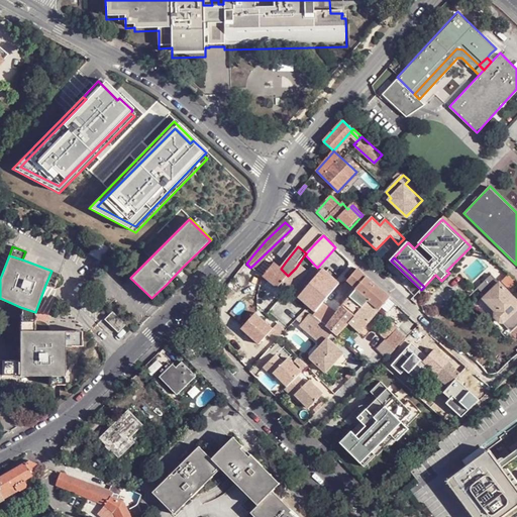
[(288,276),(281,269),(274,263),(264,277),(280,289),(283,284),(288,276)]
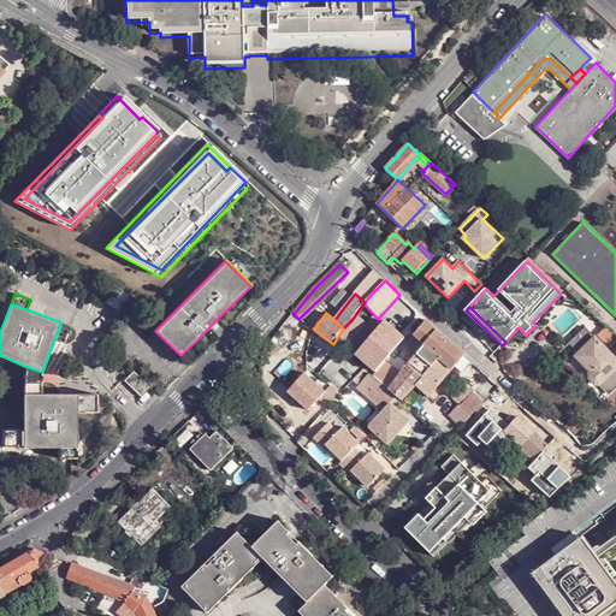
[(361,326),(353,319),(343,329),(337,338),(345,344),(361,326)]
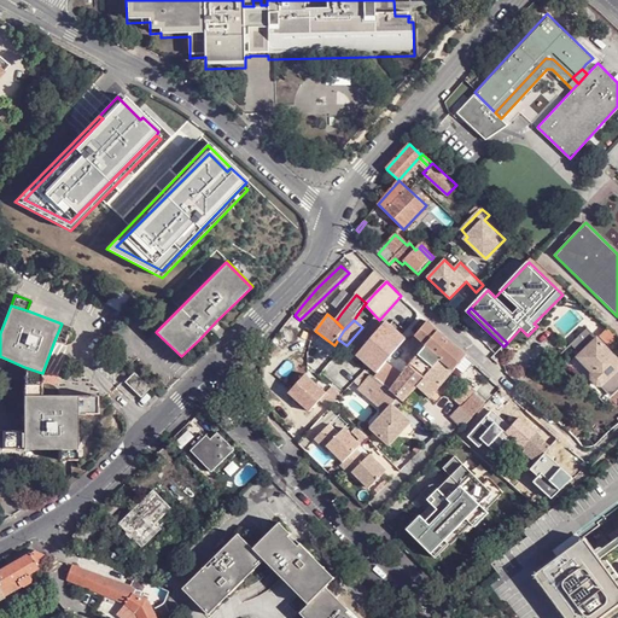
[(216,321),(199,339),(219,325),(216,321)]
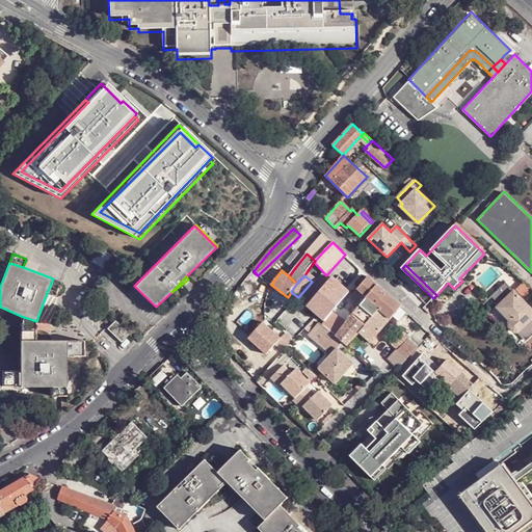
[(60,282),(53,278),(47,293),(55,296),(60,282)]
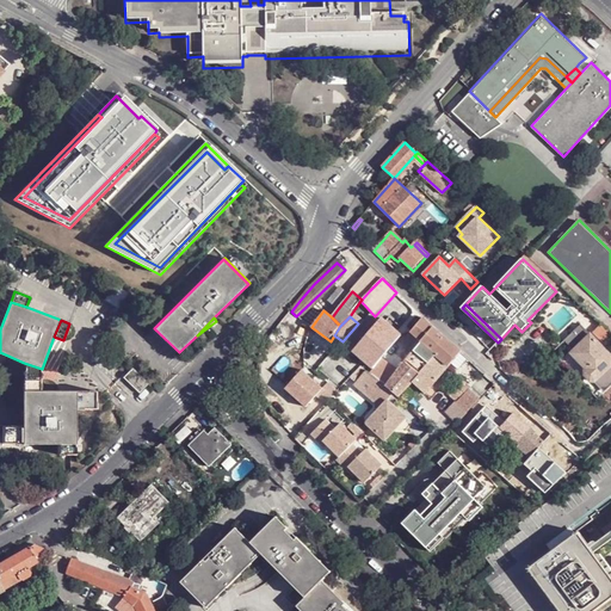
[(375,369),(402,337),(382,320),(380,322),(370,333),(355,352),(372,368),(375,369)]
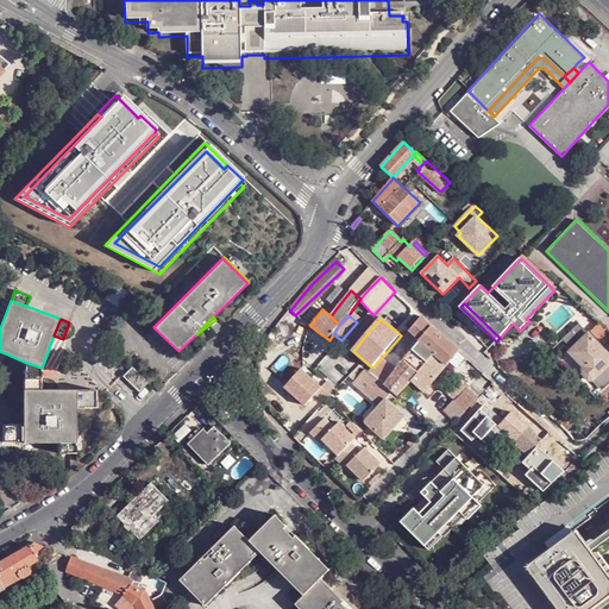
[(433,328),(421,319),(418,324),(410,332),(421,341),(433,328)]
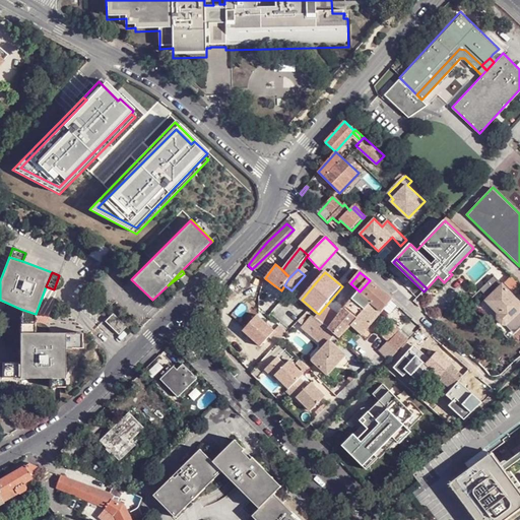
[(519,304),(503,283),(496,274),(481,286),(490,296),(502,309),(497,313),(496,315),(496,319),(500,323),(504,324),(505,323),(510,319),(518,328),(519,325),(519,314),(518,312),(519,310),(519,304)]
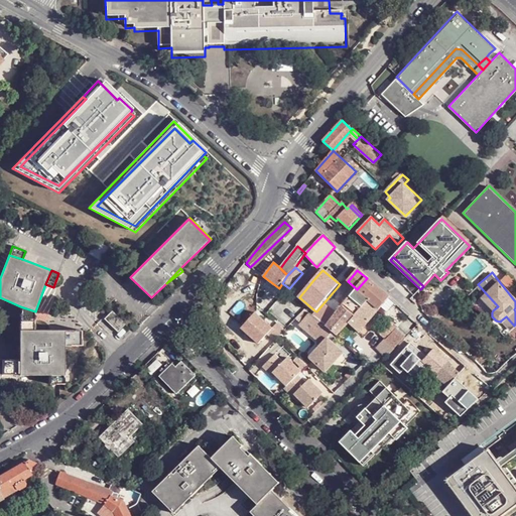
[(515,284),(515,283),(506,274),(500,280),(510,290),(515,284)]
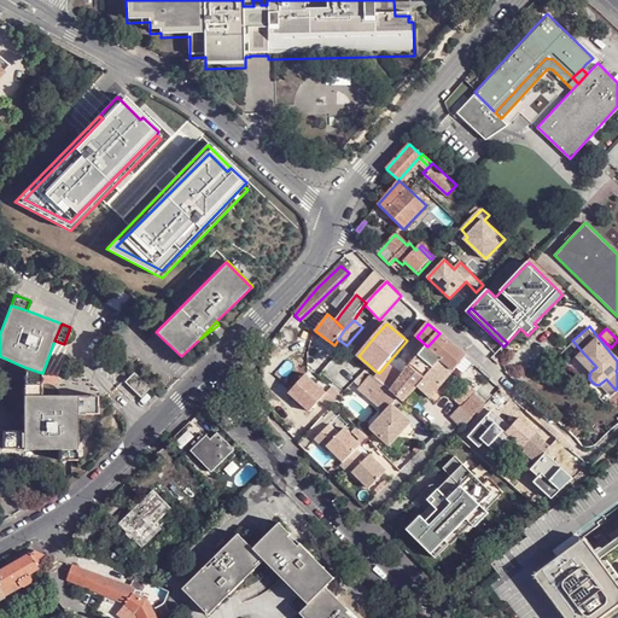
[(439,357),(452,344),(439,333),(427,347),(439,357)]
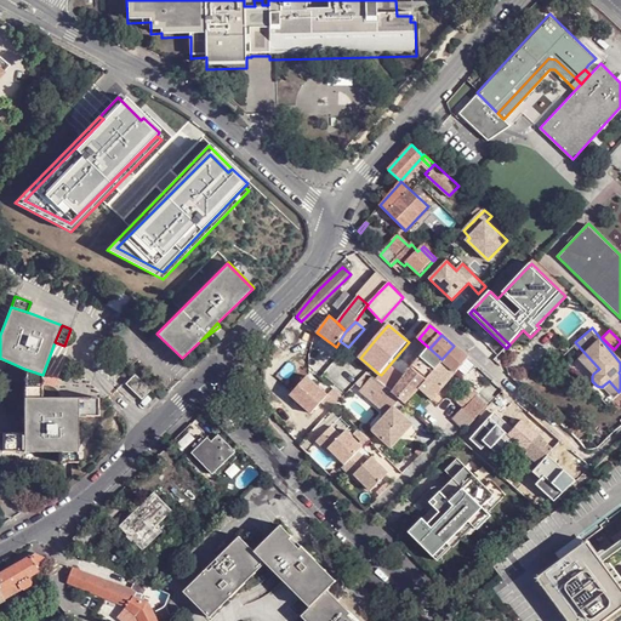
[(340,341),(336,347),(343,353),(348,347),(340,341)]
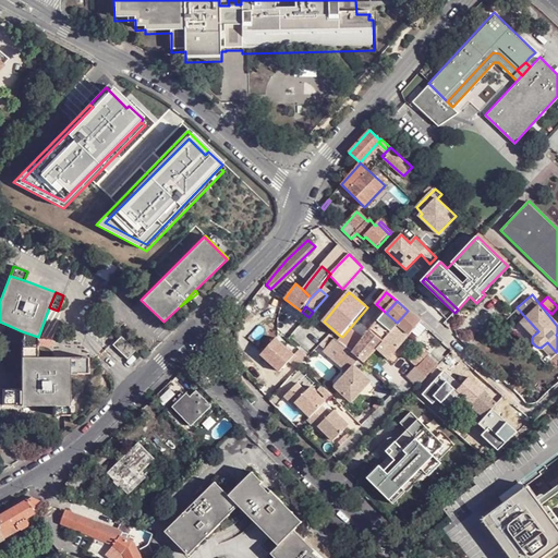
[(399,326),(410,336),(422,323),(408,311),(397,323),(396,323),(399,326)]
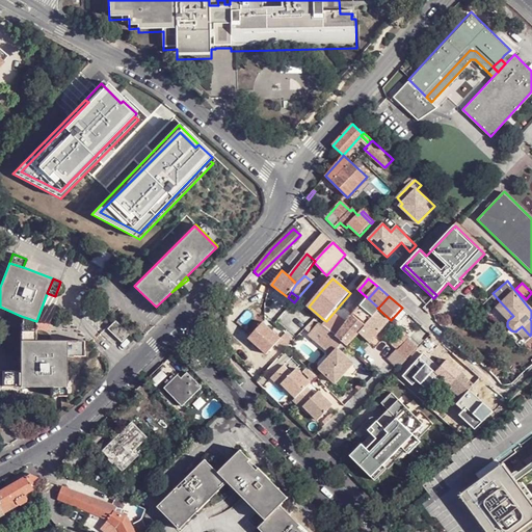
[(353,316),(364,324),(377,308),(378,308),(368,298),(353,316)]
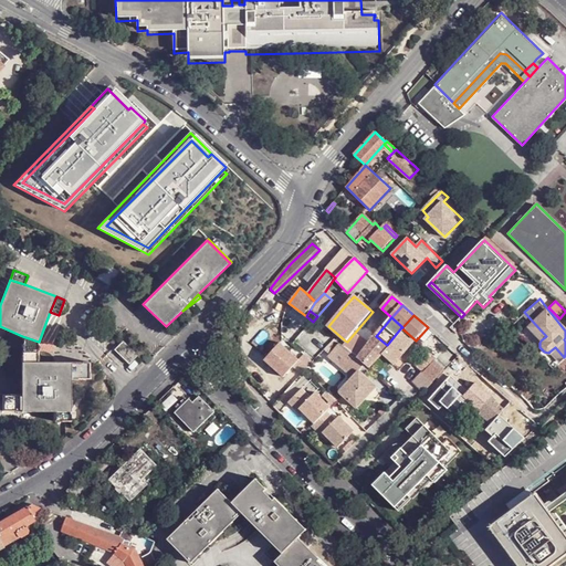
[(546,336),(533,322),(528,325),(541,341),(546,336)]
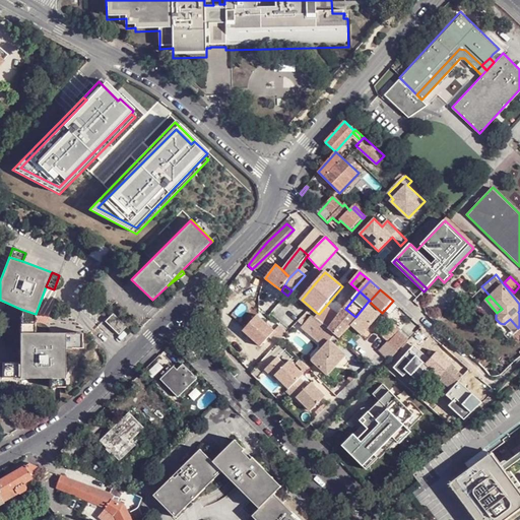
[(355,317),(358,319),(359,319),(362,317),(372,304),(369,301),(355,317)]
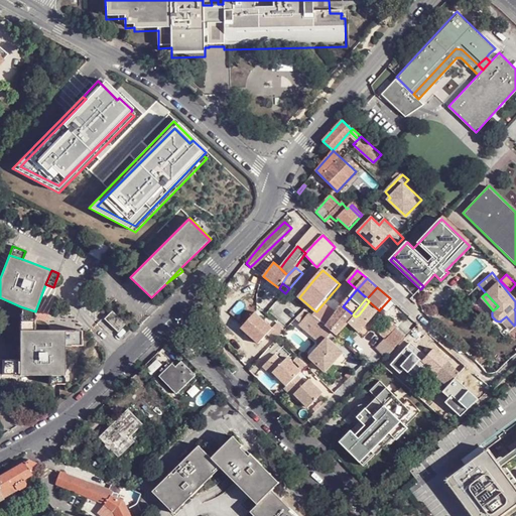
[(368,324),(379,310),(369,301),(359,314),(368,324)]
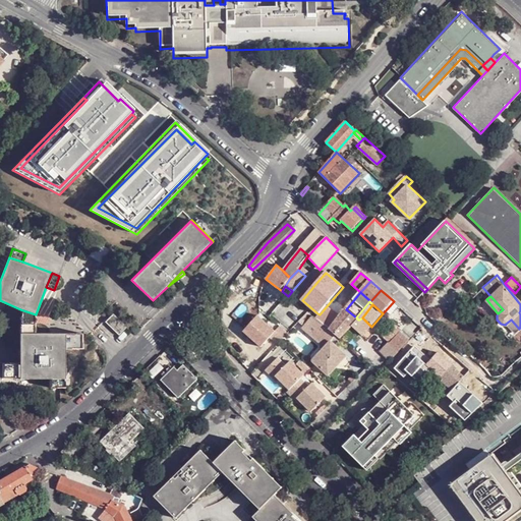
[(20,309),(20,325),(36,325),(36,314),(20,309)]
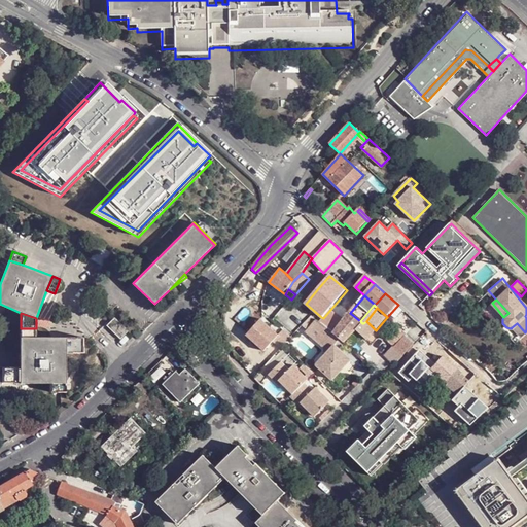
[(347,340),(356,330),(356,329),(362,323),(360,321),(350,313),(346,320),(335,334),(345,342),(347,340)]
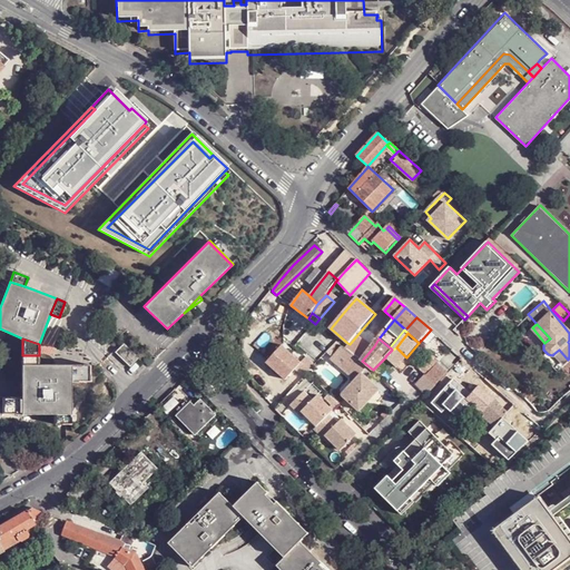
[(116,352),(130,366),(139,359),(125,343),(116,352)]
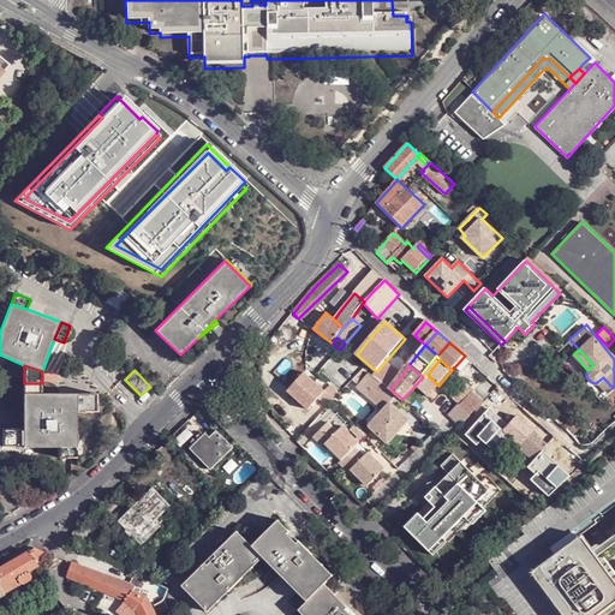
[(369,375),(363,370),(356,377),(362,381),(369,375)]
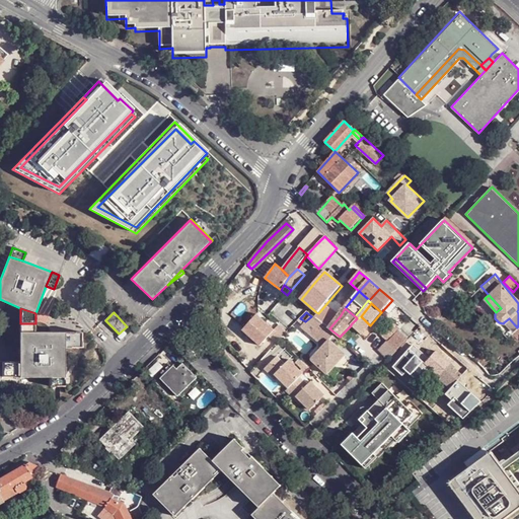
[(244,329),(263,345),(271,335),(279,342),(288,331),(280,324),(276,329),(258,313),(244,329)]
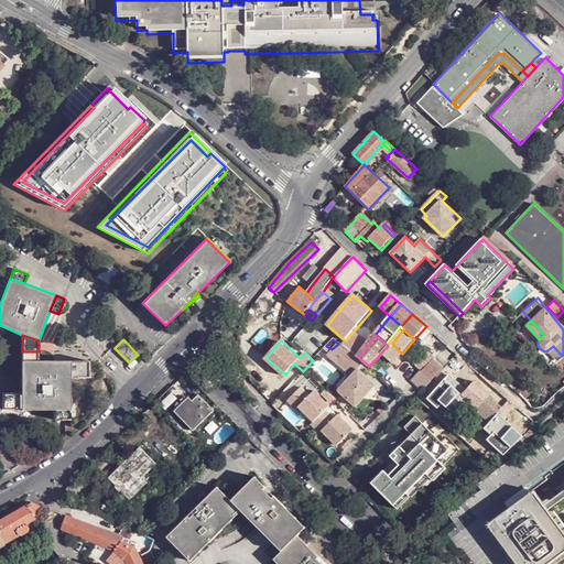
[(342,345),(338,344),(332,349),(328,353),(355,373),(358,369),(364,362),(358,357),(342,345)]
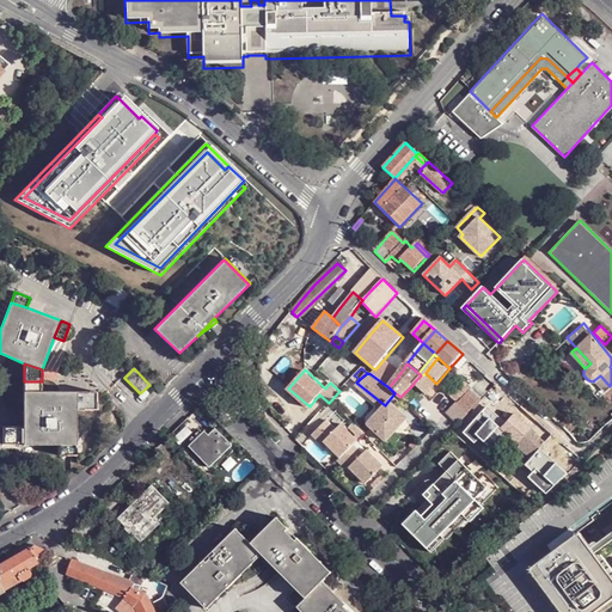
[(414,383),(414,384),(426,396),(436,384),(426,373),(422,375),(421,375),(414,383)]
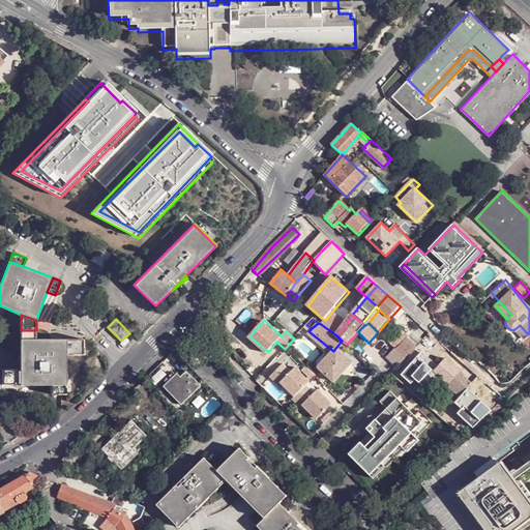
[(528,334),(520,325),(514,329),(523,339),(528,334)]
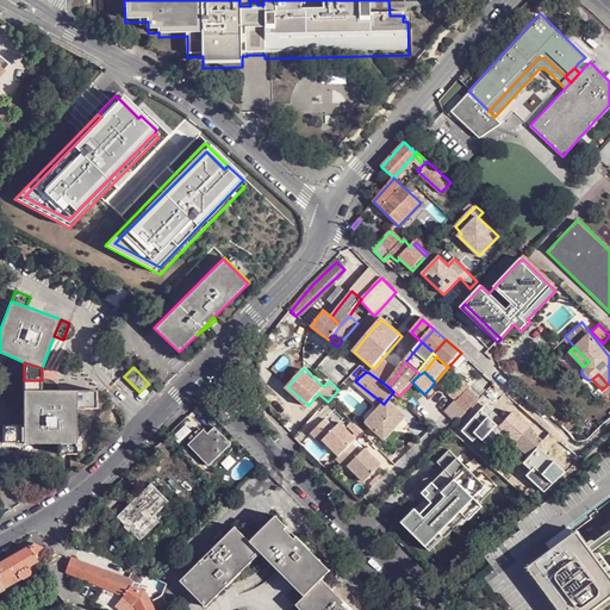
[(24,390),(42,390),(42,380),(24,380),(24,390)]
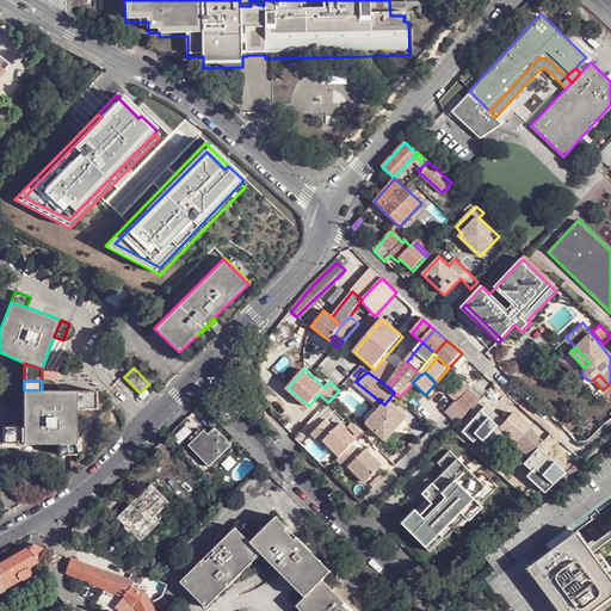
[(471,388),(464,382),(450,397),(455,401),(457,403),(470,389),(471,388)]
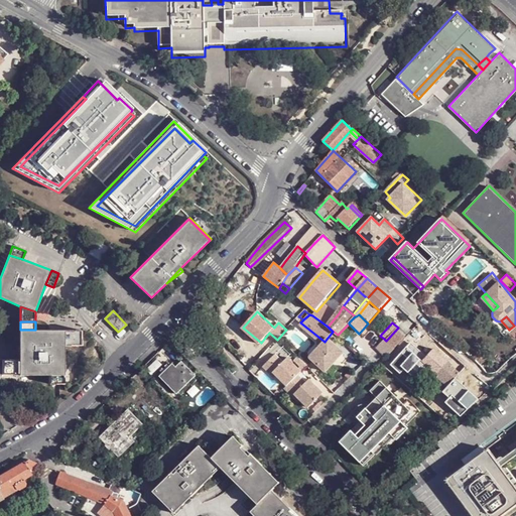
[(406,338),(397,329),(386,341),(395,349),(406,338)]
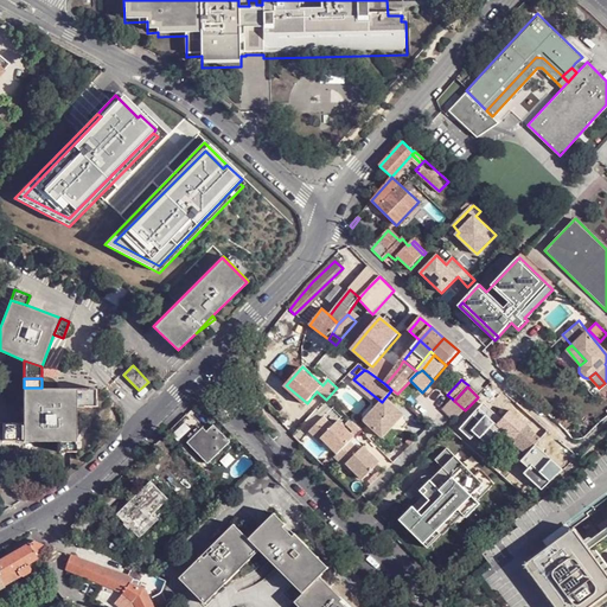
[(76,389),(42,388),(24,388),(24,425),(24,441),(58,441),(76,441),(76,404),(76,389)]
